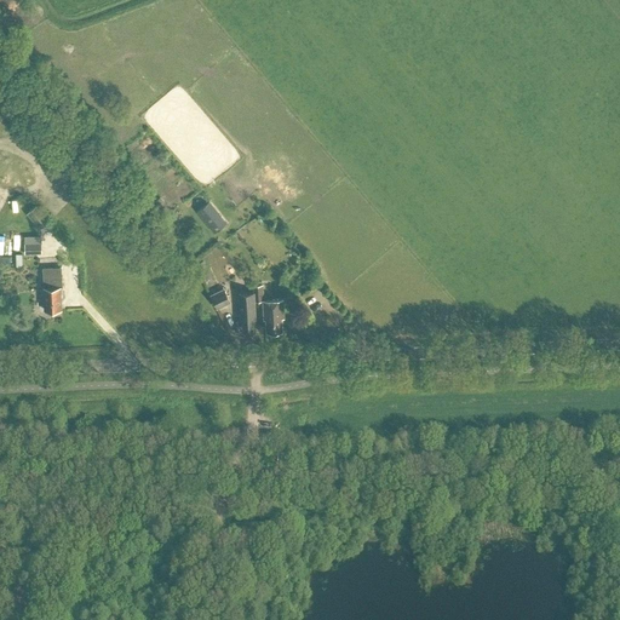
[(197,211),(214,231),(227,222),(210,201),(197,211)]
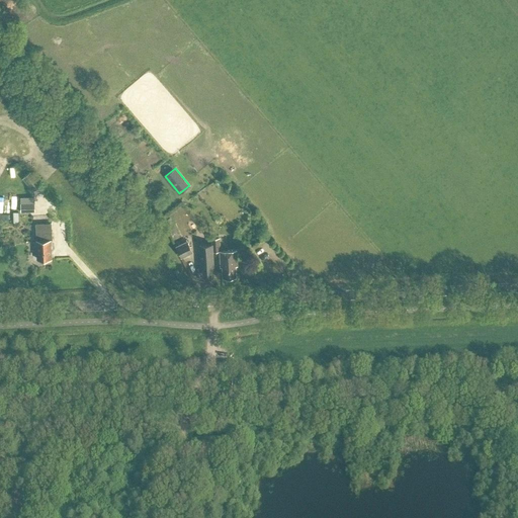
[(22,178),(32,191),(41,184),(30,171),(22,178)]
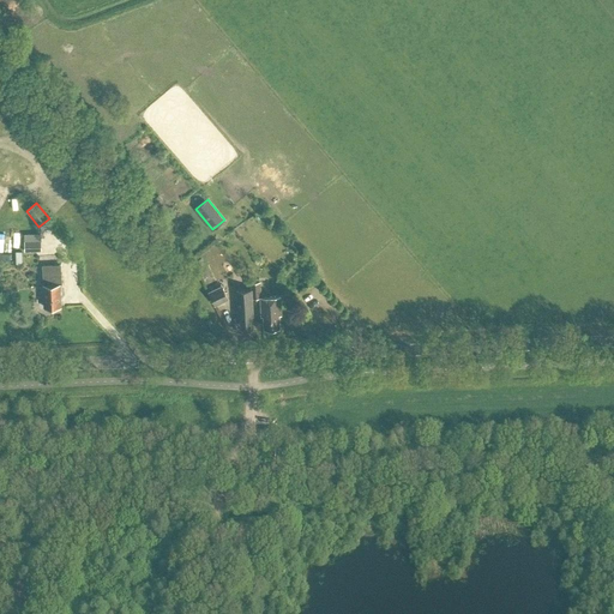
[(24,251),(41,251),(41,233),(24,233),(24,251)]
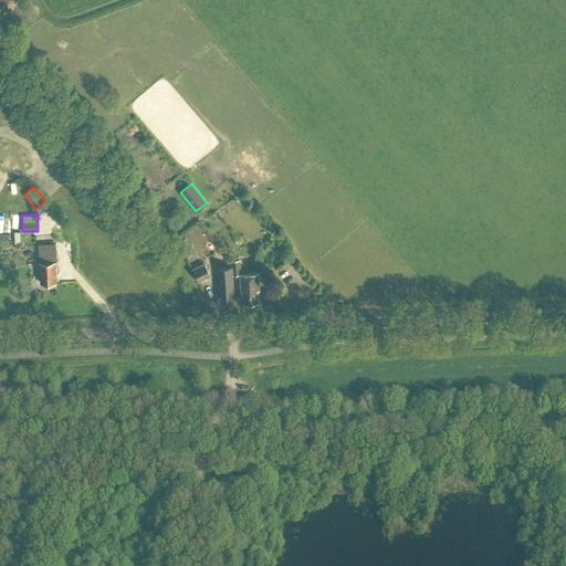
[(129,244),(134,241),(123,227),(117,231),(129,244)]
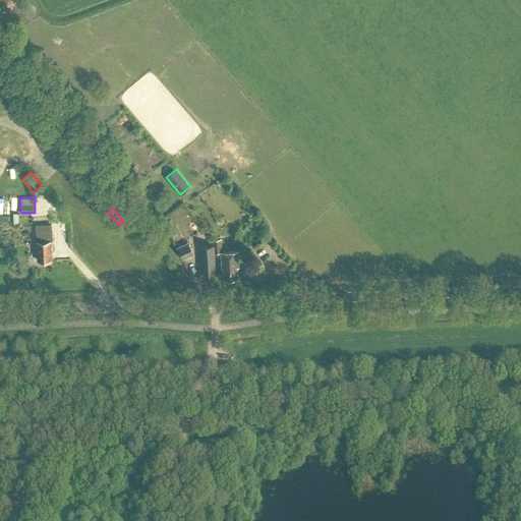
[(52,239),(52,224),(37,224),(38,259),(51,258),(51,247),(53,247),(53,238),(52,239)]
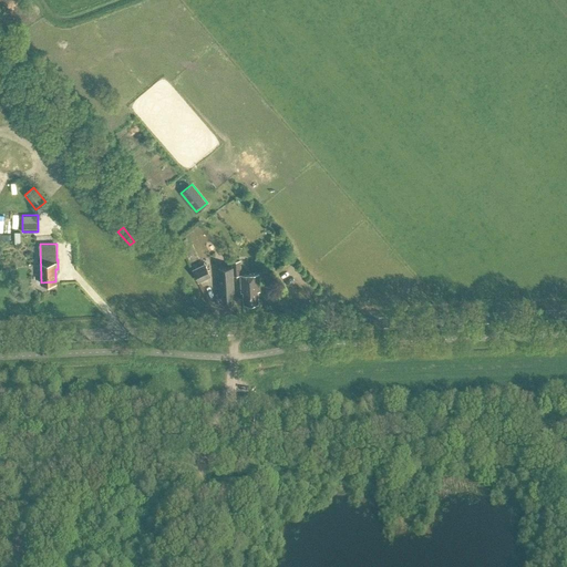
[(233,274),(240,274),(241,274),(240,259),(232,259),(232,267),(232,274),(233,274)]
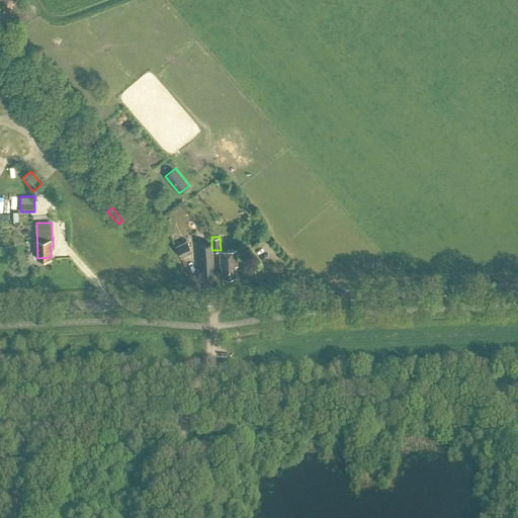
[(192,252),(187,240),(176,245),(181,257),(192,252)]
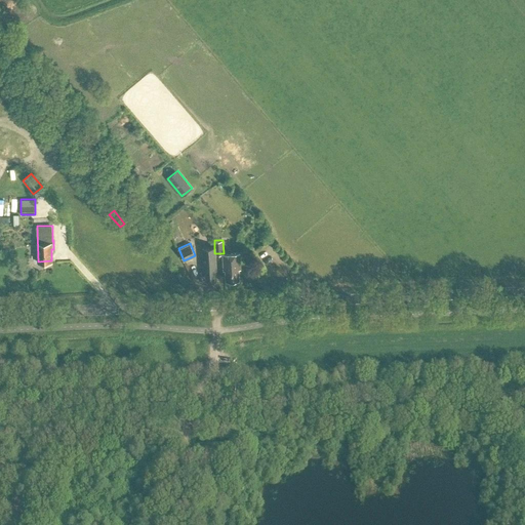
[(214,253),(214,247),(203,247),(203,254),(204,270),(205,270),(206,278),(215,277),(214,269),(216,269),(215,253),(214,253)]
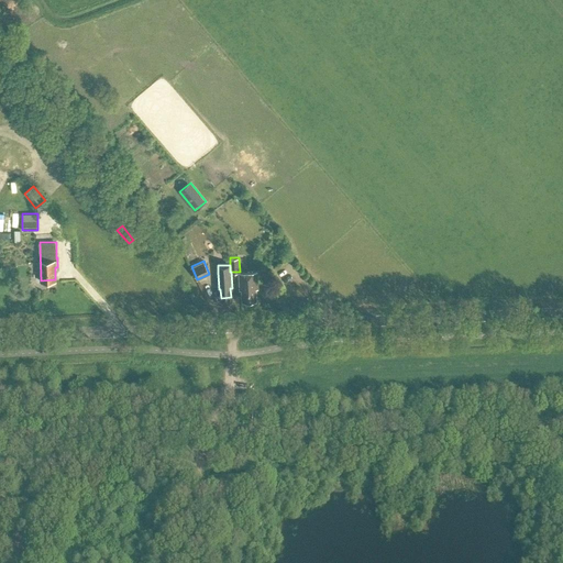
[(257,271),(240,272),(239,272),(240,288),(242,288),(242,299),(256,299),(256,288),(258,288),(257,271)]
